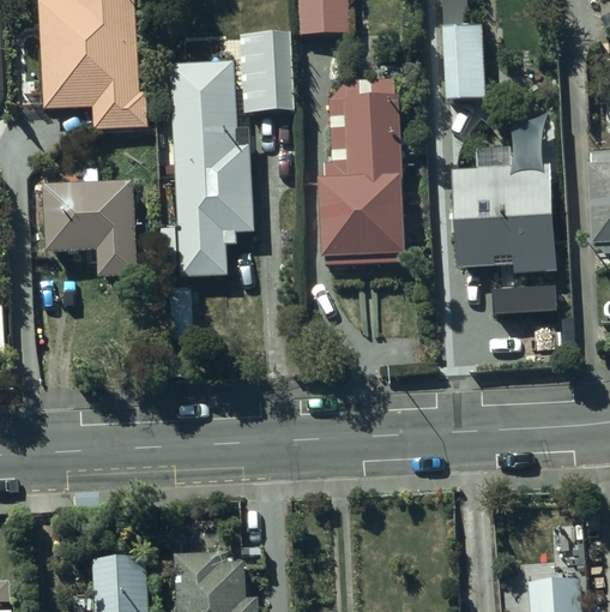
[(37,0),(44,109),(95,106),(96,127),(150,125),(148,89),(142,89),(136,0),(37,0)]
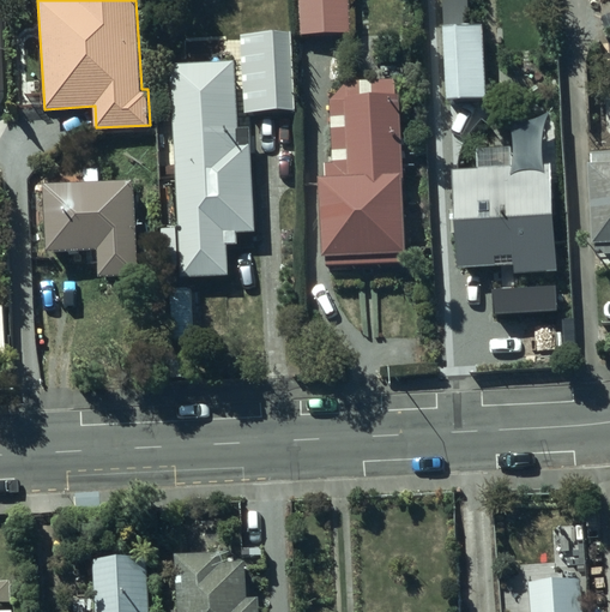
[(296,0),(297,33),(348,31),(345,0),(296,0)]
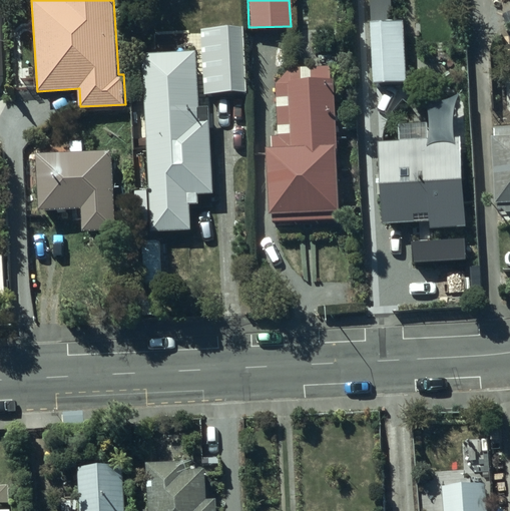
[(368,0),(371,83),(404,82),(402,20),(396,21),(395,0),(368,0)]
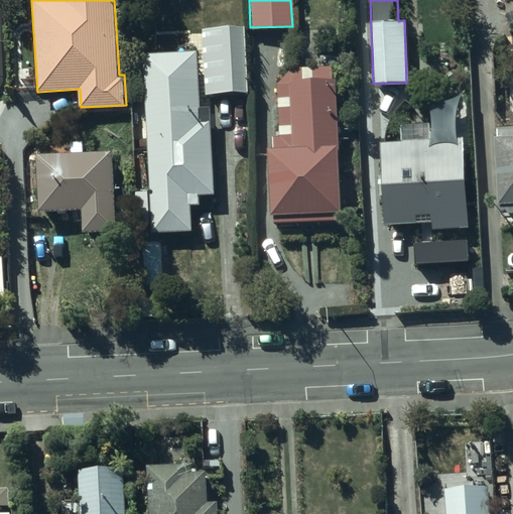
[(203,50),(145,53),(152,190),(154,231),(191,229),(189,204),(199,203),(199,195),(214,194),(210,127),(213,127),(212,108),(210,108),(209,95),(245,93),(241,26),(202,28),(203,50)]
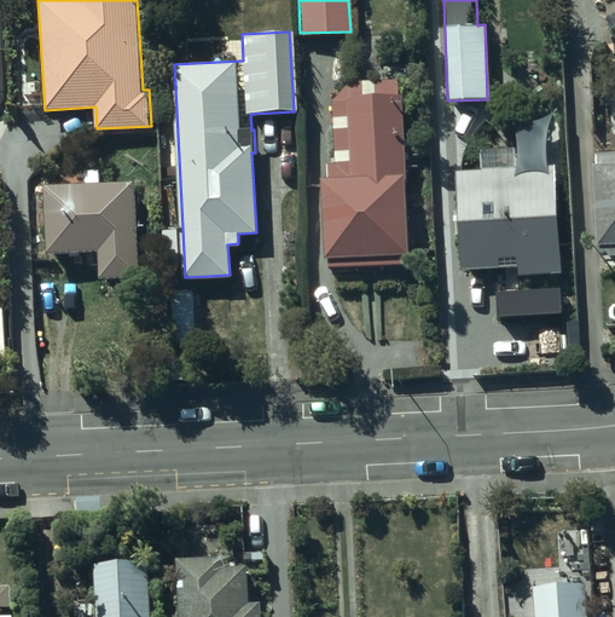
[(398,80),(347,80),(331,99),(332,163),(326,163),(326,179),(323,179),(325,266),(407,265),(404,94),(398,94),(398,80)]
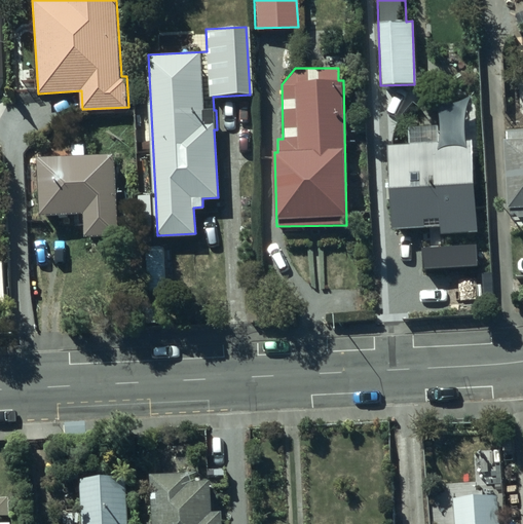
[(522,129),(508,131),(508,139),(505,139),(508,209),(513,209),(513,216),(522,216),(522,129)]
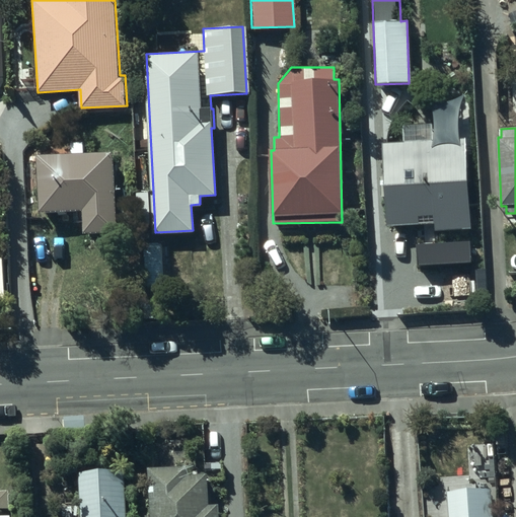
[(464,136),(382,141),(387,226),(435,223),(435,230),(470,228),(464,136)]
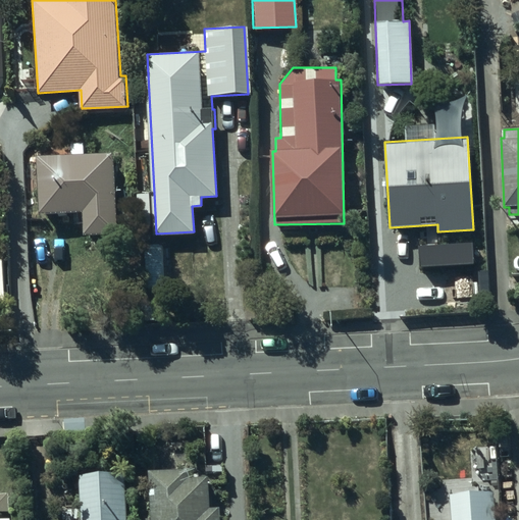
[(73,156),(41,157),(44,212),(85,210),(86,235),(119,234),(115,152),(86,154),(86,143),(72,144),(73,156)]
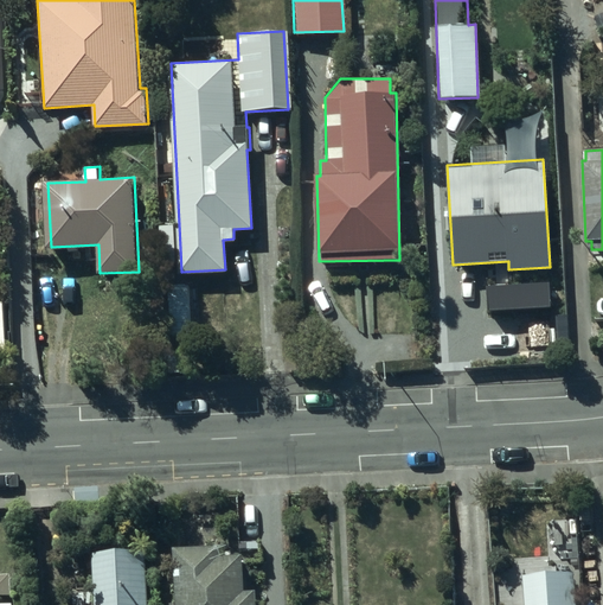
[(546,280),(482,284),(485,309),(547,305),(546,280)]
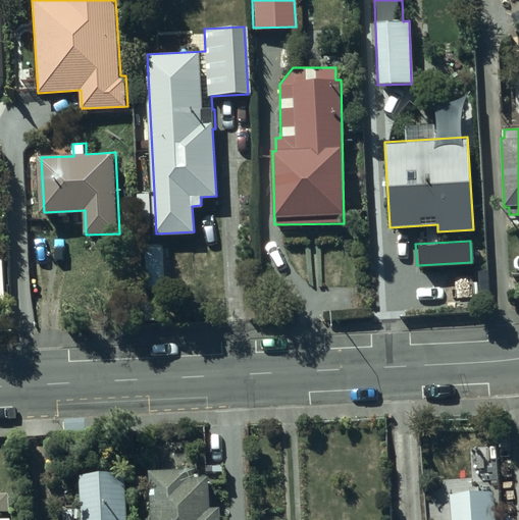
[(187,469),(149,470),(150,519),(219,519),(219,506),(208,506),(208,481),(203,481),(203,475),(187,476),(187,469)]
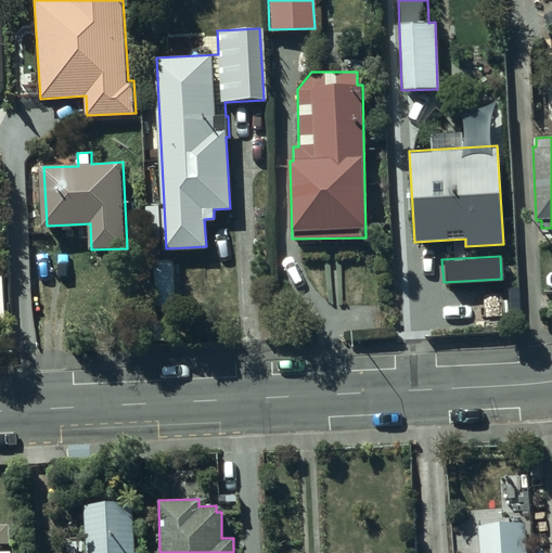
[(133,552),(132,501),(85,503),(86,552),(133,552)]
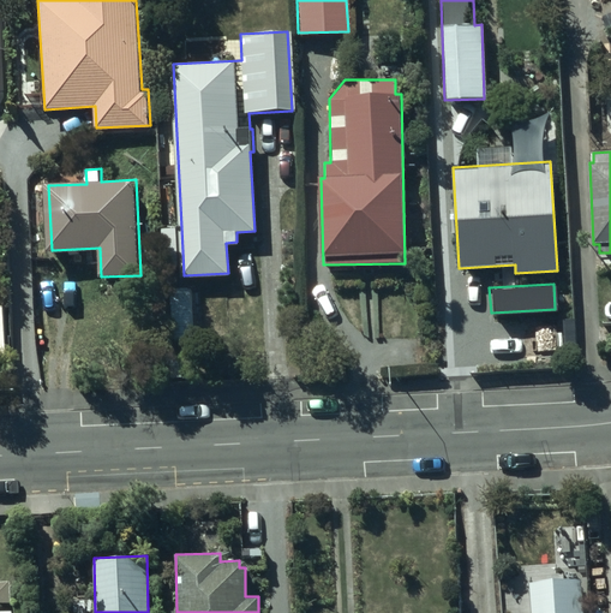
[(582,612),(581,578),(528,582),(529,612),(582,612)]
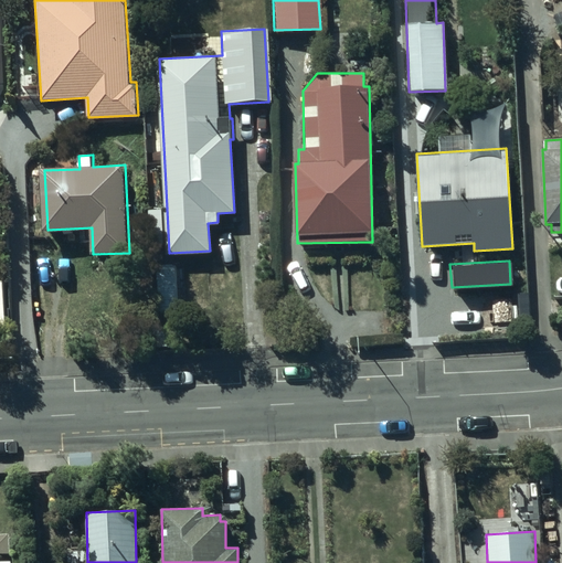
[(9,533),(0,533),(0,562),(11,562),(11,559),(0,559),(0,552),(10,552),(9,533)]
